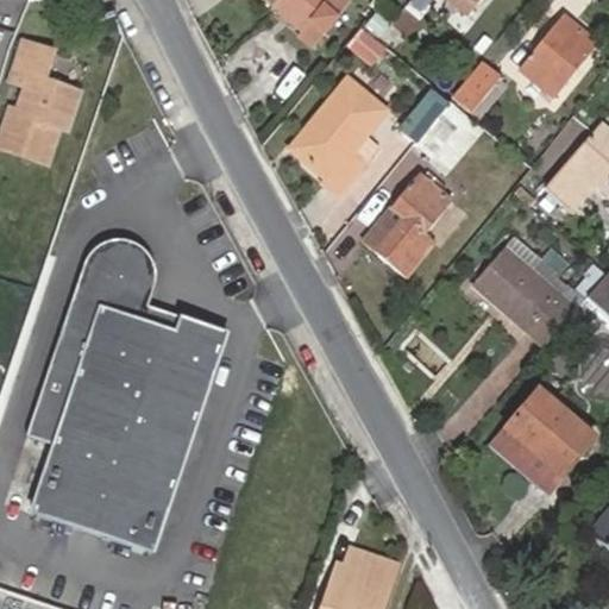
[(263,0),(302,31),(326,0),(263,0)]
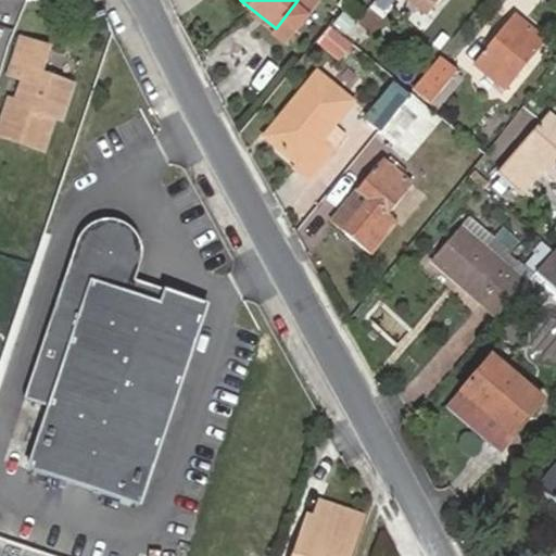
[(318,0),(317,0),(298,0),(276,28),(274,34),(286,42),(318,0)]
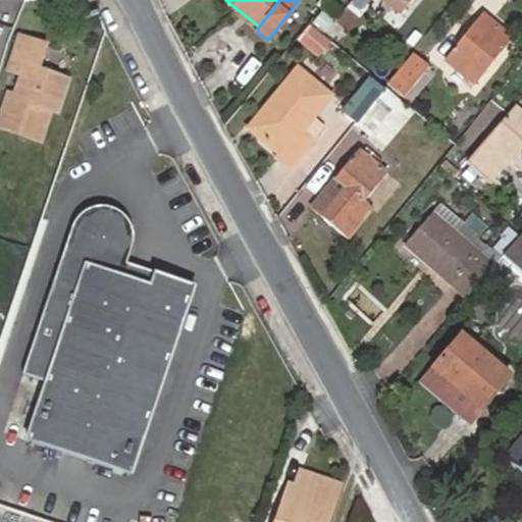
[(381,0),(396,12),(403,1),(402,0),(381,0)]
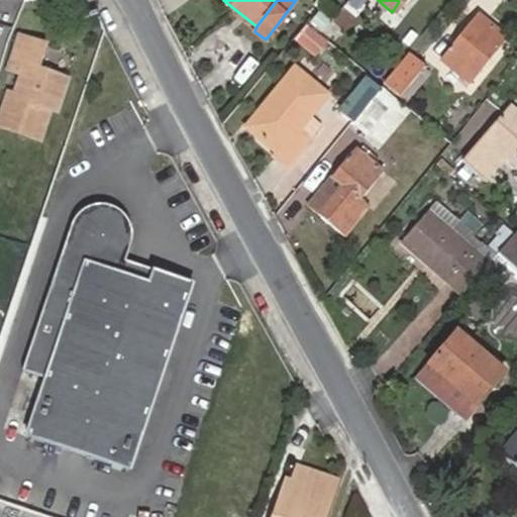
[(339,29),(319,13),(310,23),(331,40),(339,29)]
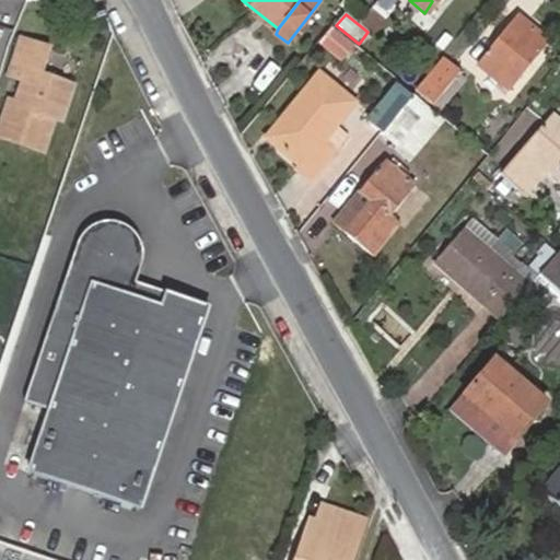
[(547,39),(523,21),(512,32),(506,26),(476,63),(505,91),(547,39)]
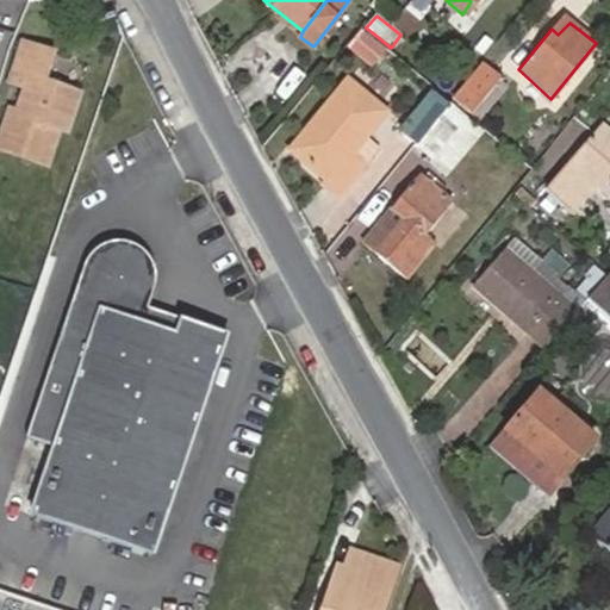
[(371,67),(386,48),(362,27),(346,45),(371,67)]
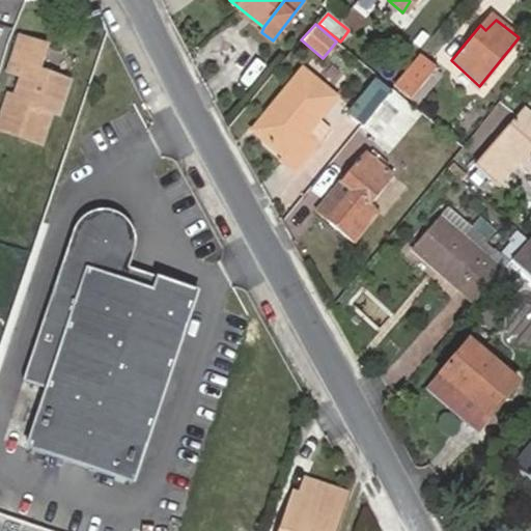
[(52,47),(27,38),(18,68),(30,74),(21,96),(14,94),(2,130),(45,143),(57,109),(64,111),(75,81),(45,71),(52,47)]
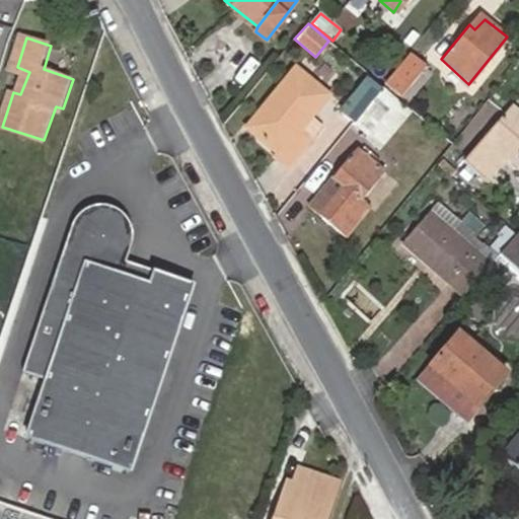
[(425,65),(411,55),(386,83),(399,95),(425,65)]
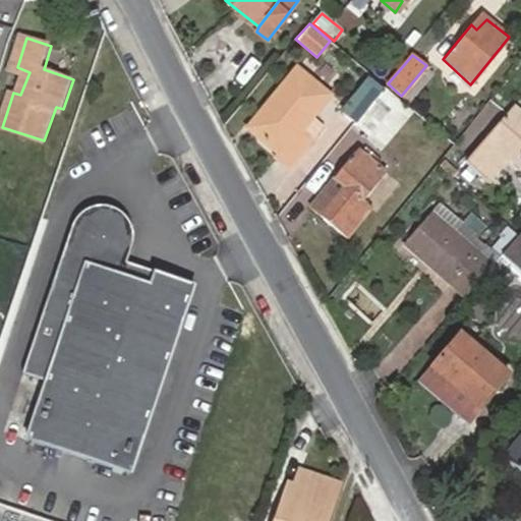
[(296,132),(312,114),(328,95),(293,68),(246,127),(277,153),(274,157),(286,166),(306,140),(304,139),(296,132)]
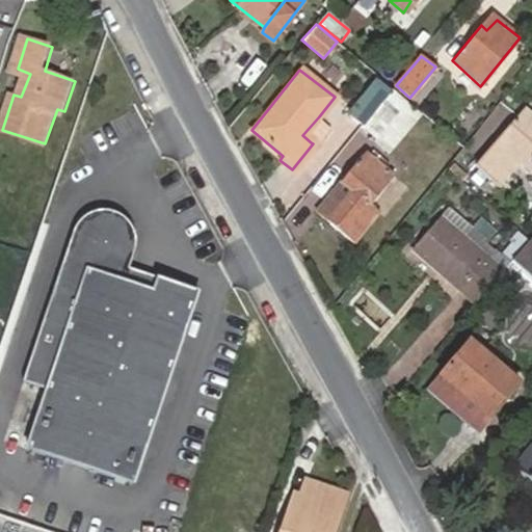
[(352,106),(365,116),(386,91),(373,81),(352,106)]
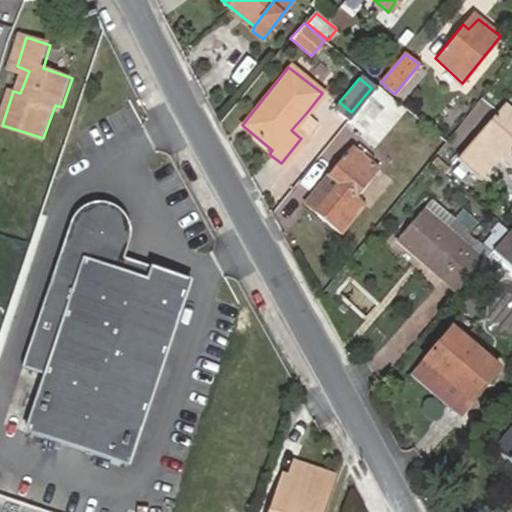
[(399,109),(374,89),(348,123),(360,134),(379,112),(391,120),(399,109)]
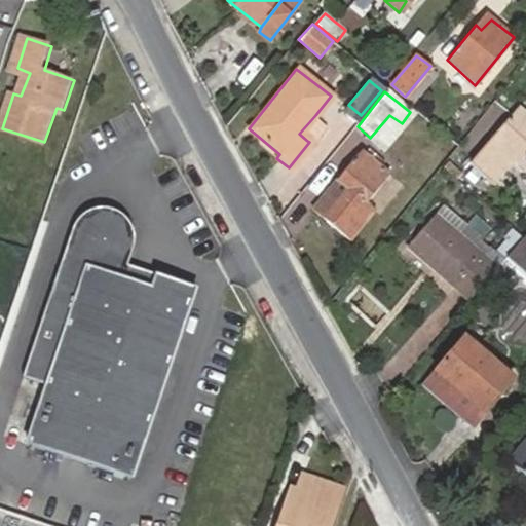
[(468,165),(490,185),(512,160),(525,171),(525,116),(516,108),(468,165)]
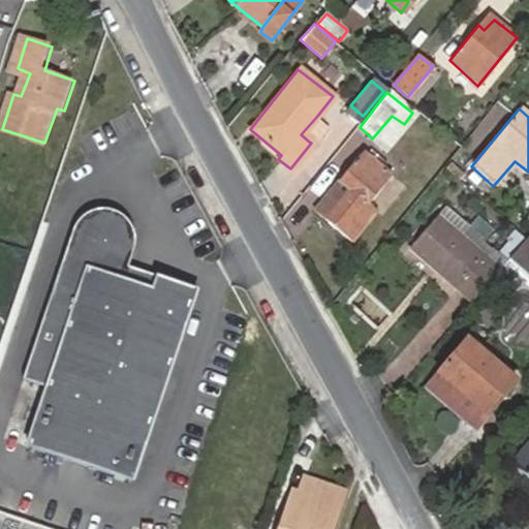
[(325,123),(317,116),(301,134),(309,142),(325,123)]
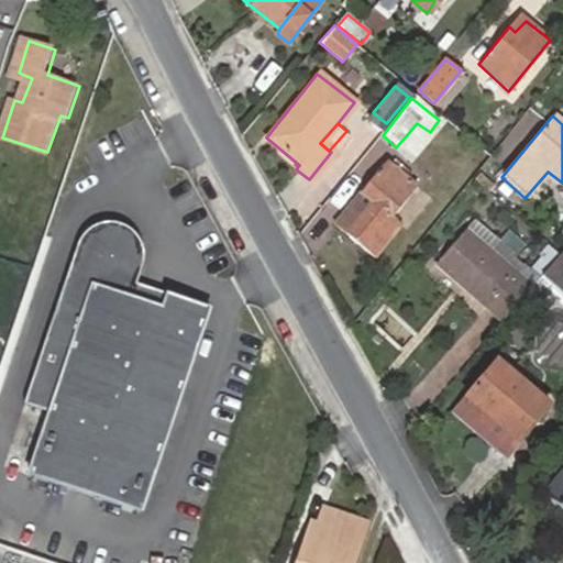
[(417,186),(386,162),(357,194),(335,223),(375,256),(400,224),(392,217),(417,186)]
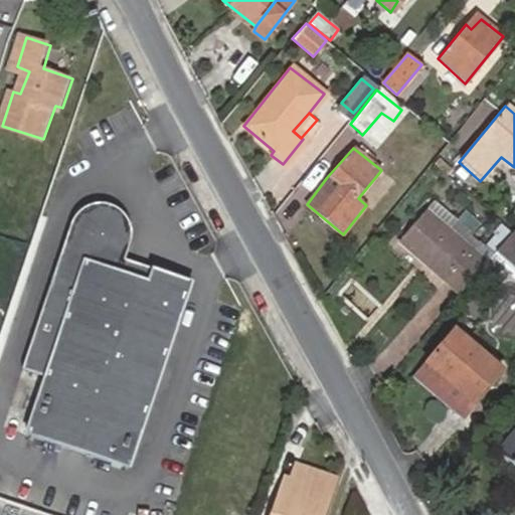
[(447,176),(469,195),(480,181),(459,162),(447,176)]
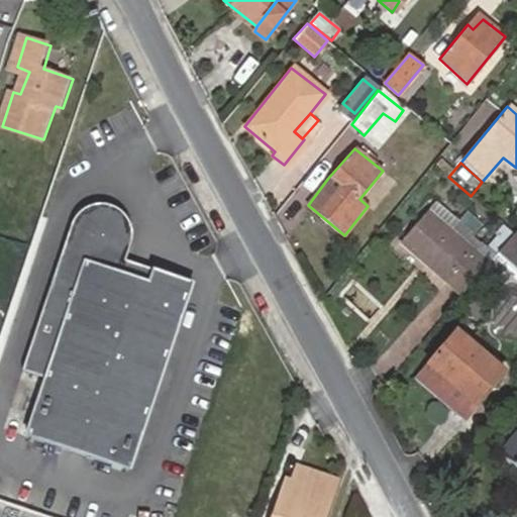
[(456,220),(433,201),(427,209),(450,228),(456,220)]
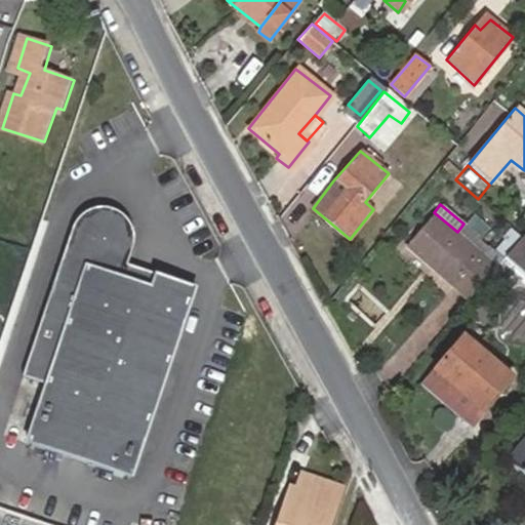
[(406,246),(467,298),(496,264),(457,232),(434,212),(406,246)]
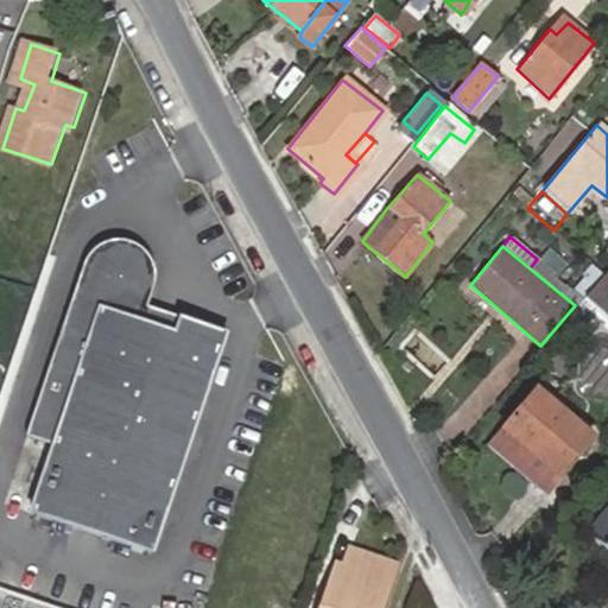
[(52,462),(29,530),(149,570),(225,350),(177,335),(172,349),(141,339),(152,305),(153,296),(153,289),(150,279),(145,272),(134,263),(128,260),(124,259),(118,259),(109,260),(101,263),(95,266),(88,273),(83,279),(24,451),(52,462)]
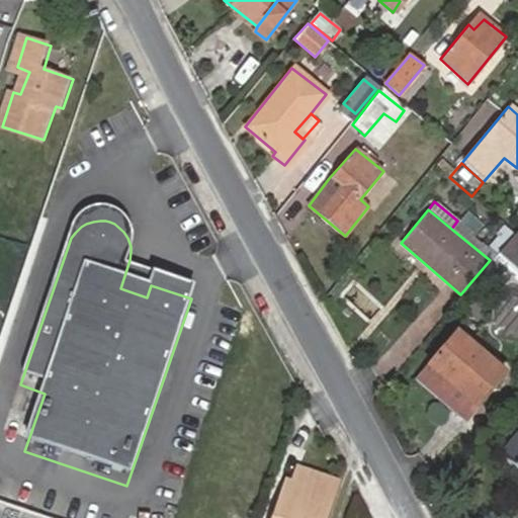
[(495,253),(517,272),(517,229),(516,228),(495,253)]
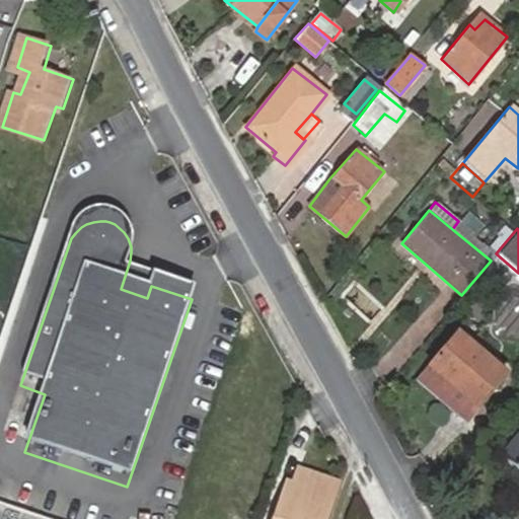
[(459,393),(477,408),(504,375),(459,336),(421,379),(447,402),(459,393)]
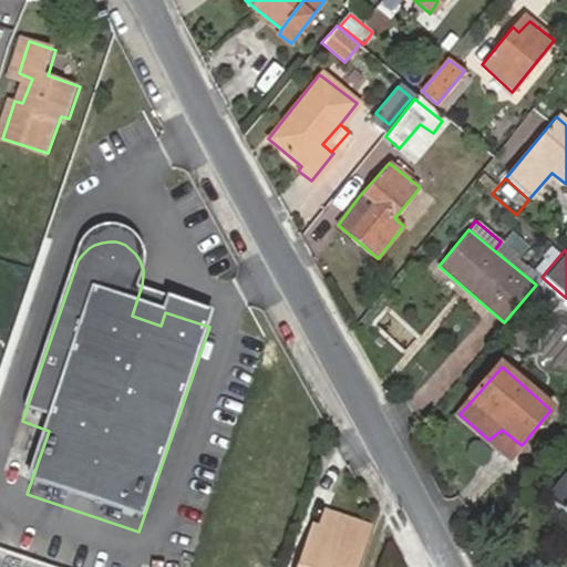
[(509,459),(522,445),(502,430),(488,440),(509,459)]
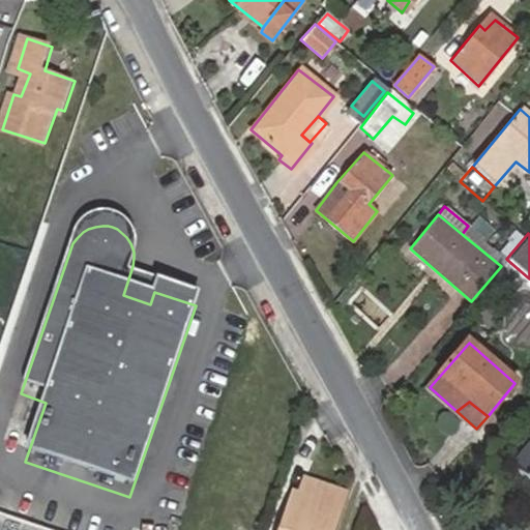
[(529,433),(506,461),(529,479),(529,433)]
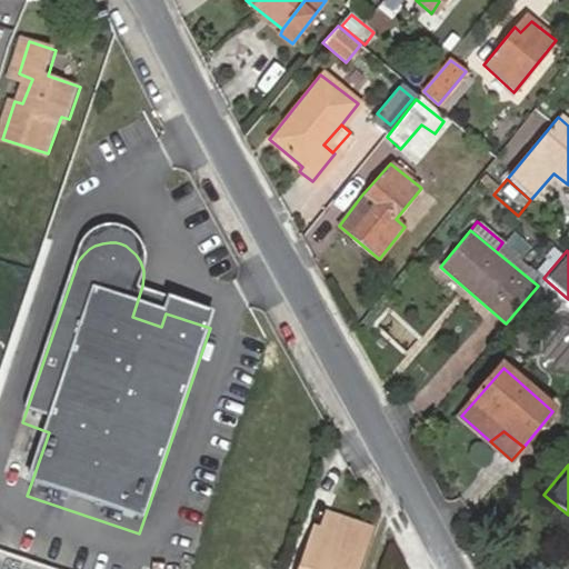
[(355,568),(370,527),(326,512),(318,535),(311,556),(300,552),(293,568),(355,568)]
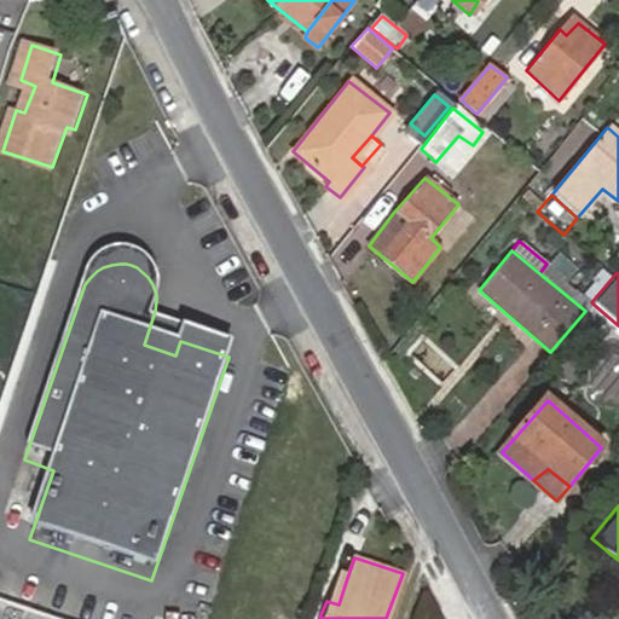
[(339,605),(346,582),(335,577),(327,601),(339,605)]
